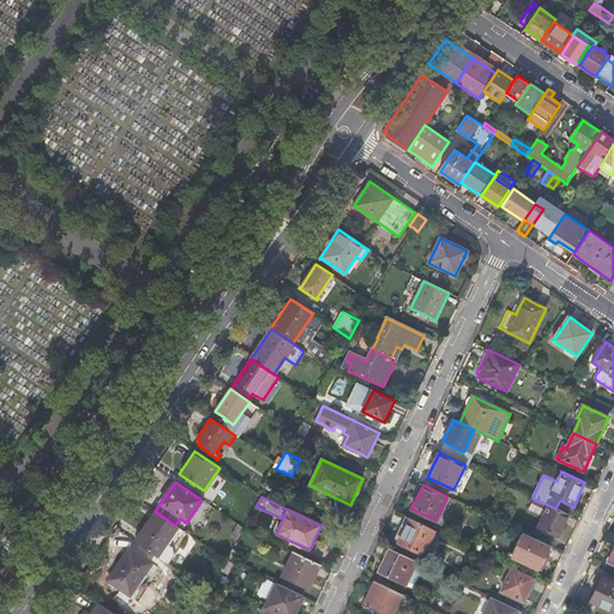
[(528,510),(542,517),(548,505),(534,499),(528,510)]
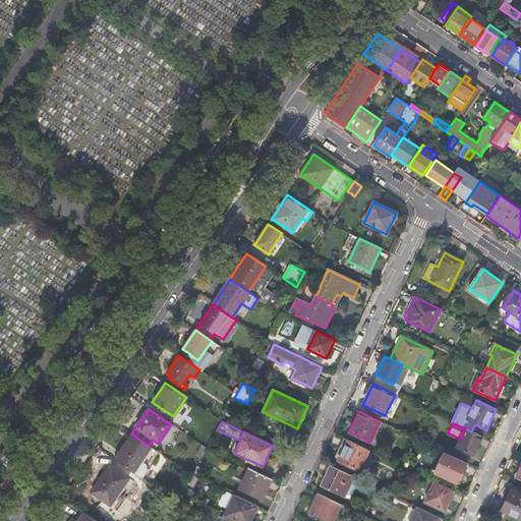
[(473,456),(482,438),(471,431),(465,428),(460,439),(456,448),(465,453),(473,456)]
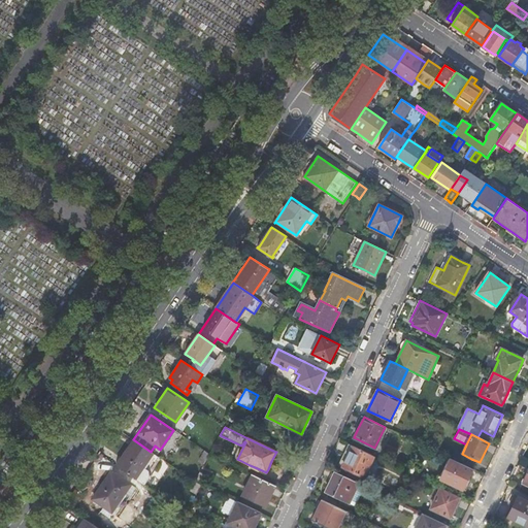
[(146,471),(158,456),(151,452),(133,439),(116,465),(143,485),(149,476),(146,471)]
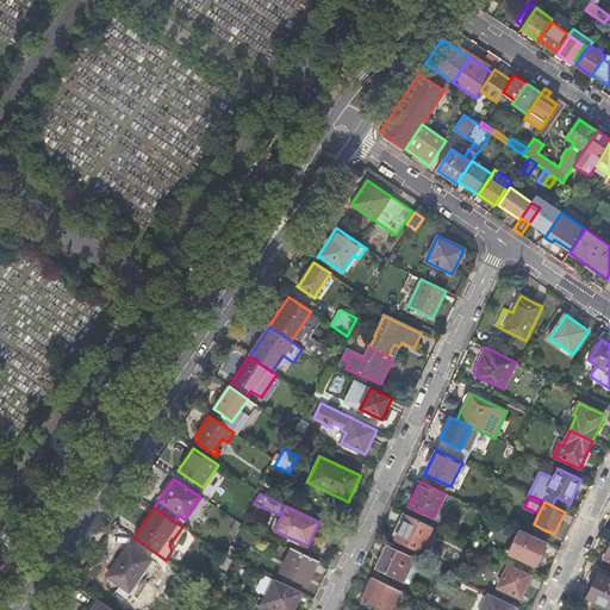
[(431,527),(406,515),(398,534),(396,540),(419,552),(431,527)]
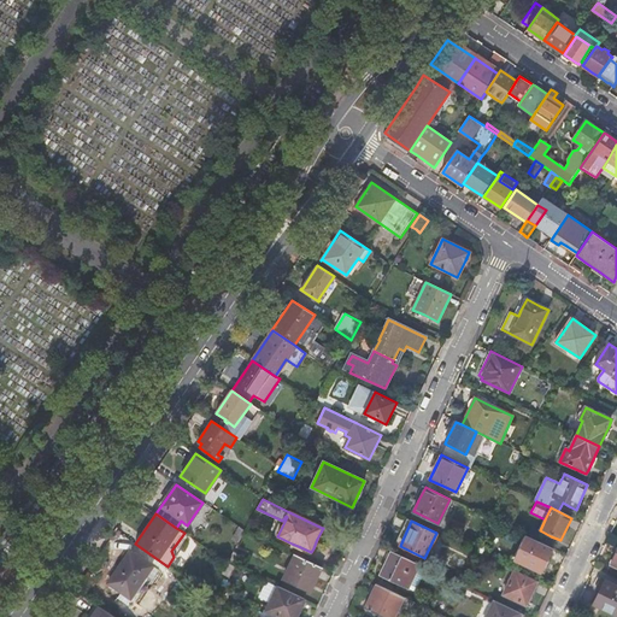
[(233,539),(239,542),(245,532),(239,527),(233,539)]
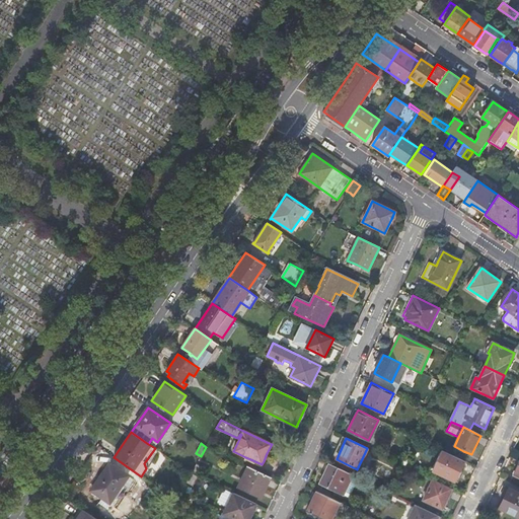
[(465,461),(441,450),(431,470),(455,483),(460,472),(465,461)]
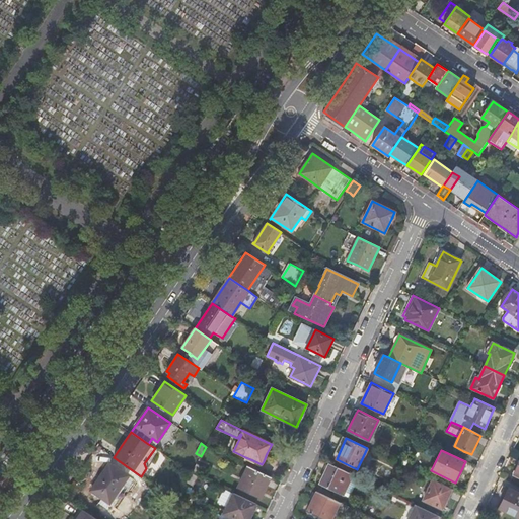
[(250,459),(245,457),(244,459),(261,466),(262,464),(250,459)]
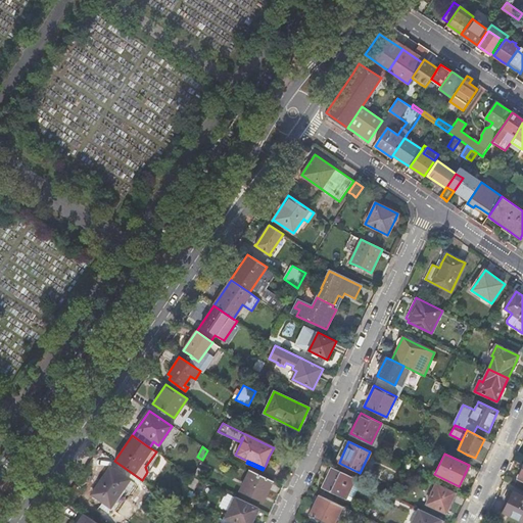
[(91,494),(115,511),(128,493),(123,489),(129,480),(110,467),(105,475),(96,487),(91,494)]
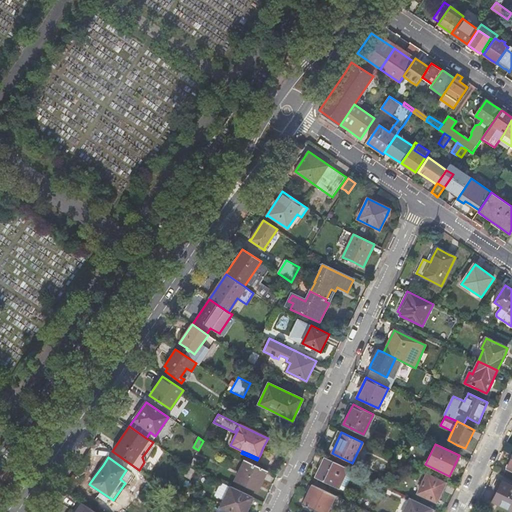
[(347,468),(325,457),(320,467),(315,478),(338,489),(338,488),(347,468)]
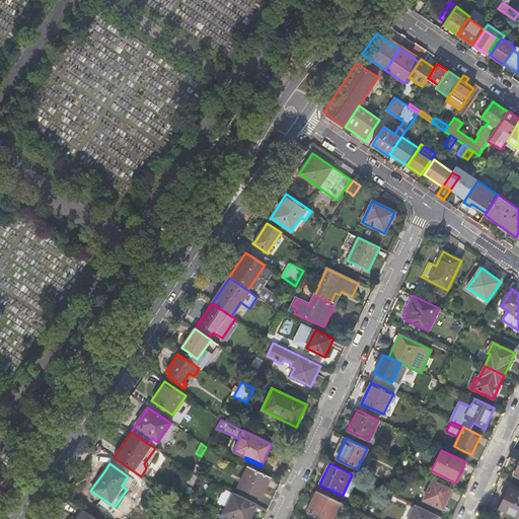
[(192,473),(196,475),(201,467),(196,464),(192,473)]
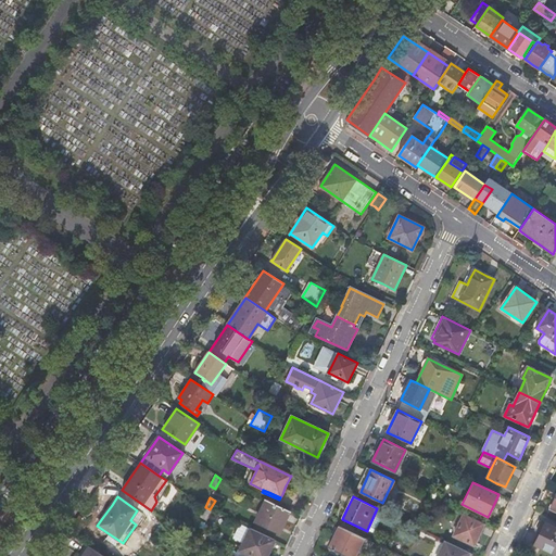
[(281,529),(289,512),(266,500),(254,522),(278,533),(281,529)]
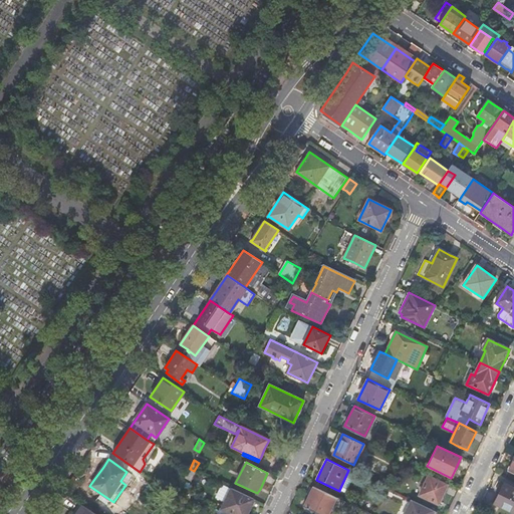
[(348,470),(339,490),(345,493),(354,473),(348,470)]
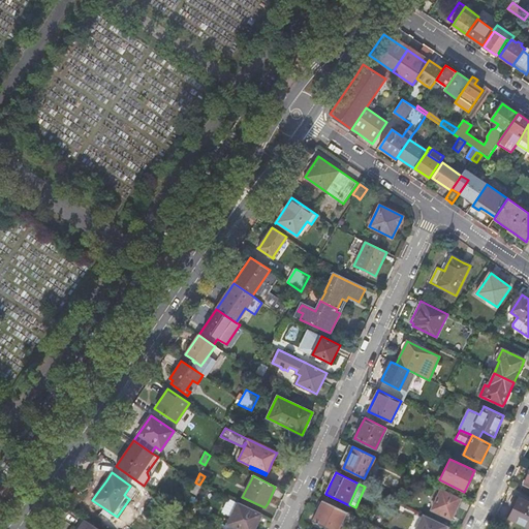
[(461,498),(441,489),(431,509),(450,520),(454,514),(461,498)]
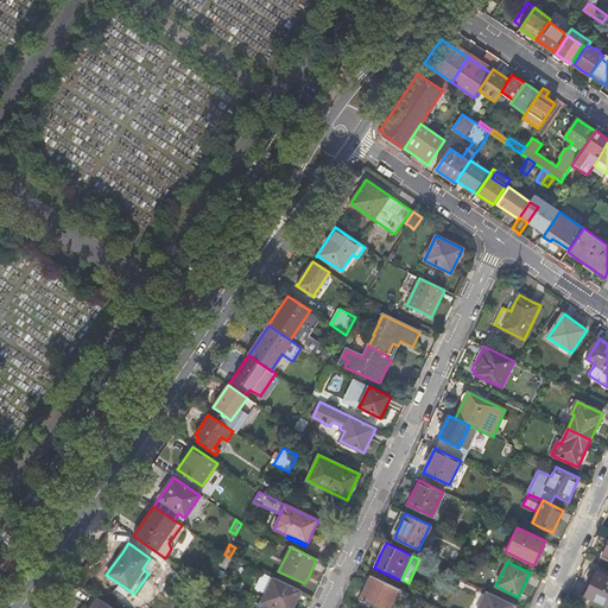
[(607,577),(596,572),(593,580),(586,595),(607,606),(607,577)]
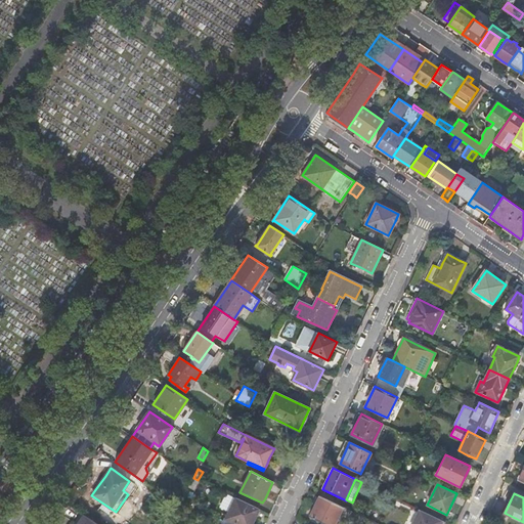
[(349,519),(352,512),(319,496),(309,517),(319,522),(323,523),(335,523),(340,515),(349,519)]
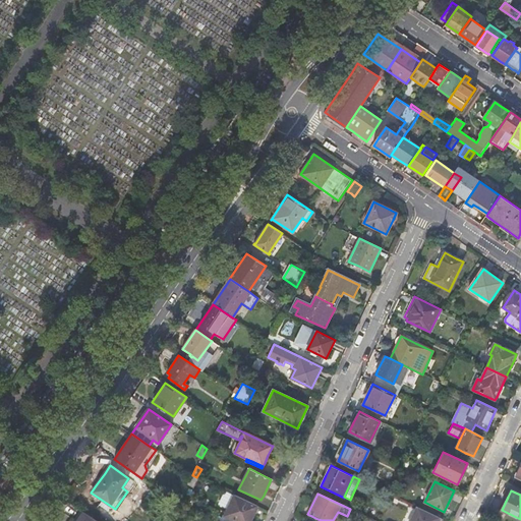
[(249,520),(257,506),(234,495),(224,516),(235,520),(249,520)]
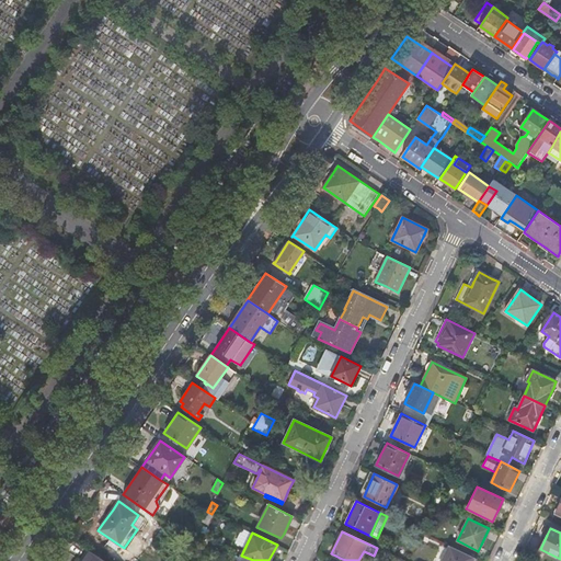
[(473,560),(476,559),(449,546),(442,560),(473,560)]
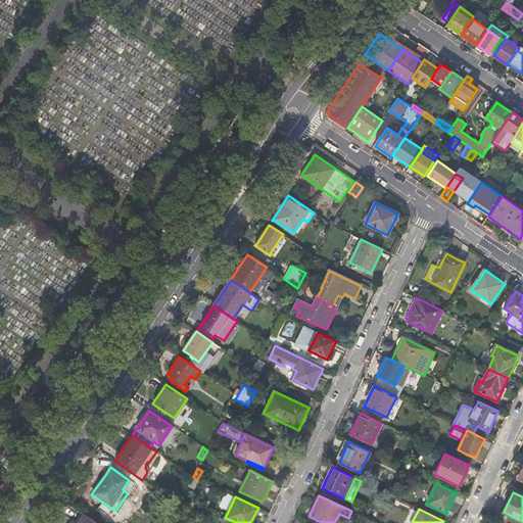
[(97,522),(80,512),(72,522),(97,522)]
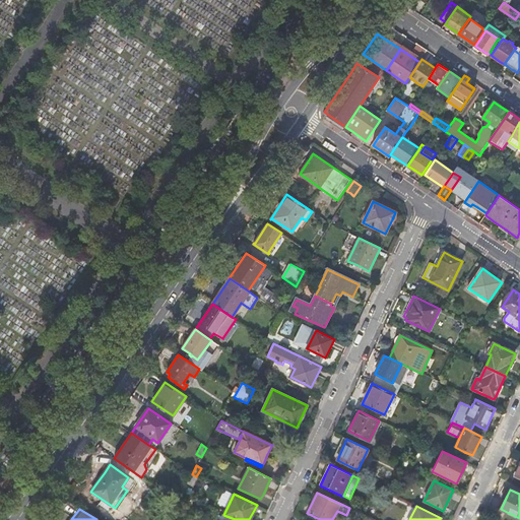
All buildings are outlined.
